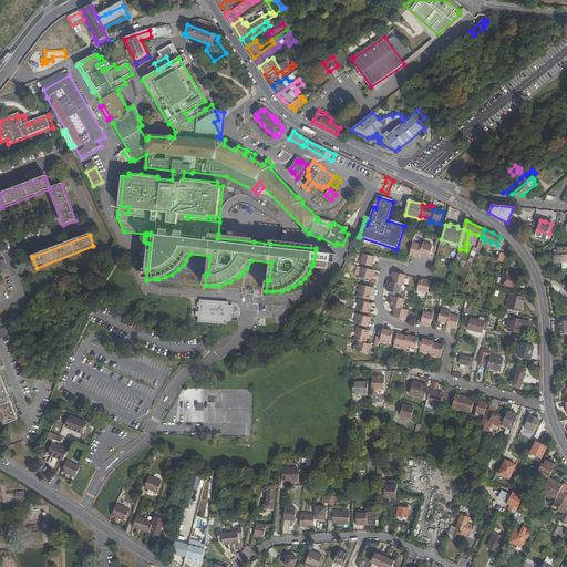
[(270,244),(316,248),(317,244),(271,239),(270,244)]
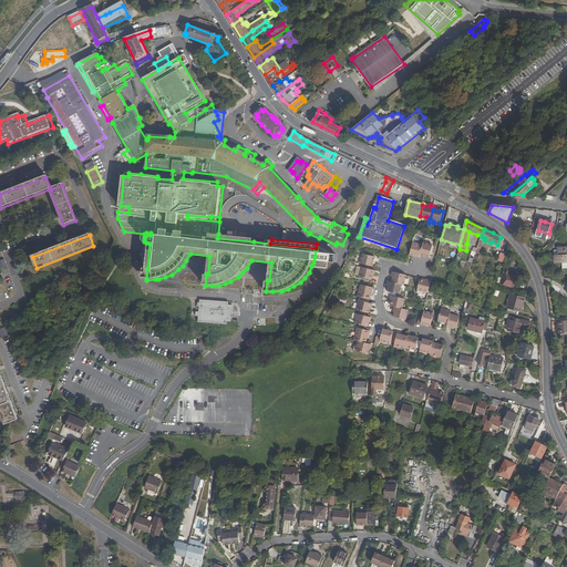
[(412,244),(409,256),(419,258),(420,256),(422,246),(412,244)]
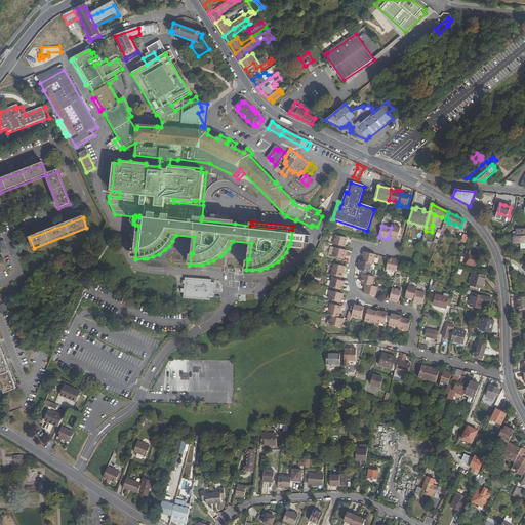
[(392,226),(391,228),(389,237),(397,239),(400,228),(392,226)]
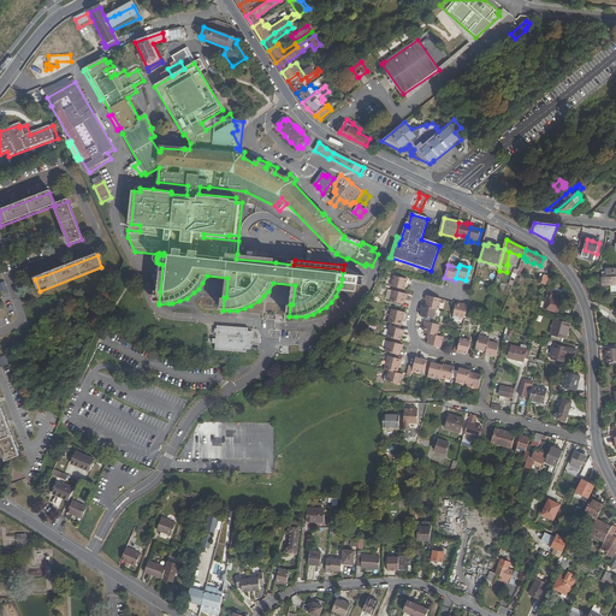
[(614,267),(610,268),(610,270),(608,270),(609,280),(605,280),(605,285),(615,285),(615,268),(615,270),(614,267)]
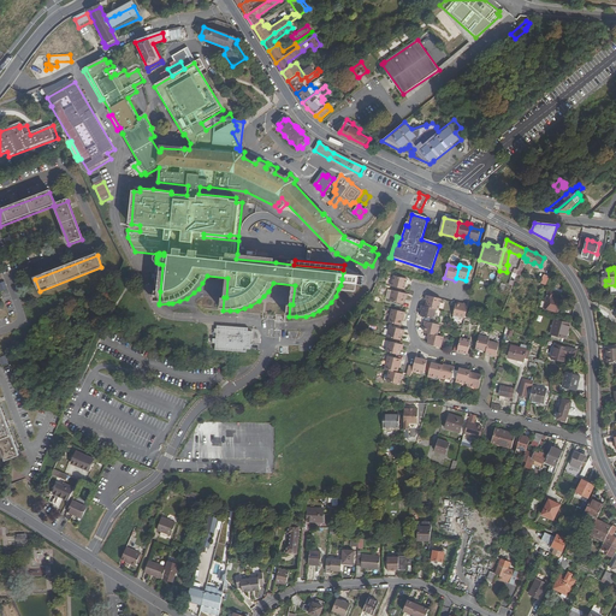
[(341,285),(338,289),(357,291),(359,284),(359,274),(343,272),(342,279),(341,285)]
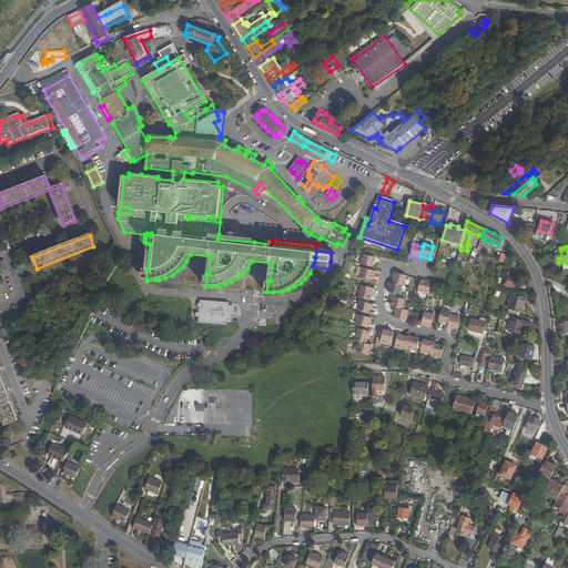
[(363,255),(361,265),(373,269),(375,259),(363,255)]
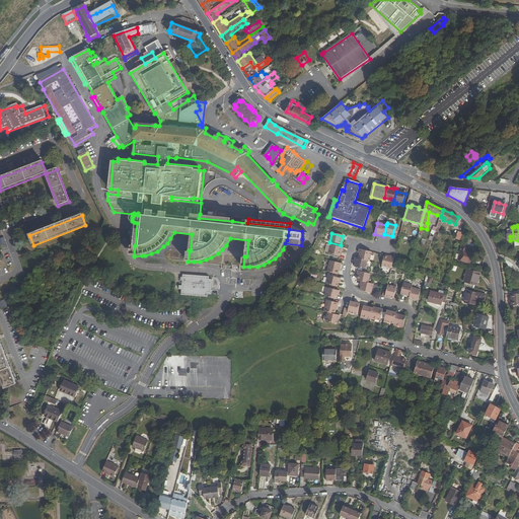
[(341,252),(342,248),(330,245),(328,254),(340,257),(341,252)]
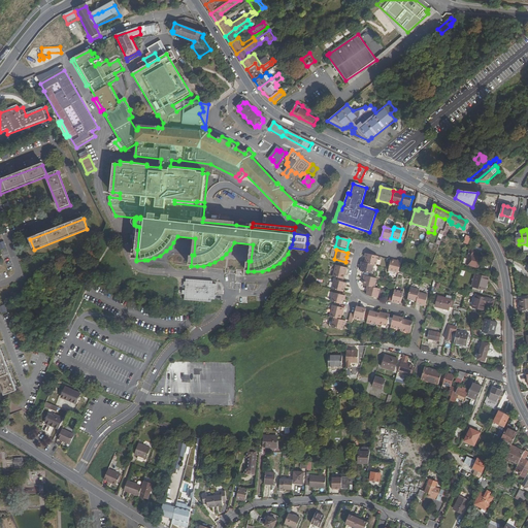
[(476,267),(480,257),(474,255),(475,251),(470,250),(466,264),(476,267)]
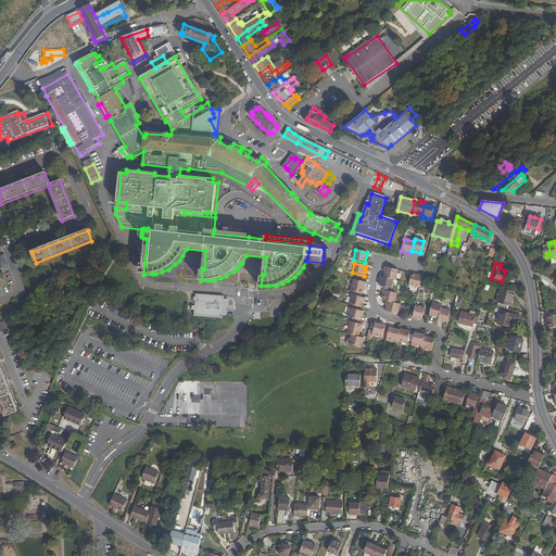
[(394,279),(396,279),(399,269),(387,267),(386,272),(384,277),(394,279)]
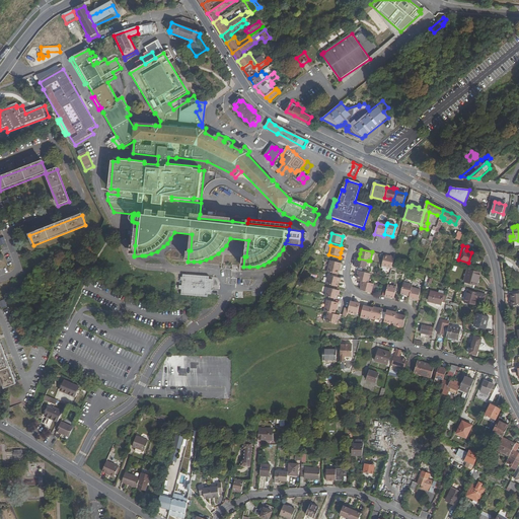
[(391,268),(394,256),(390,255),(390,256),(384,255),(382,266),(386,267),(391,268)]
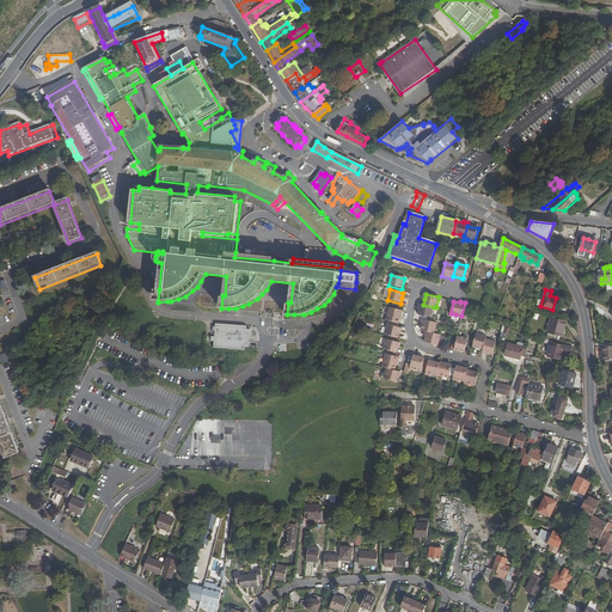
[(432,318),(434,307),(423,305),(421,304),(420,308),(418,314),(432,318)]
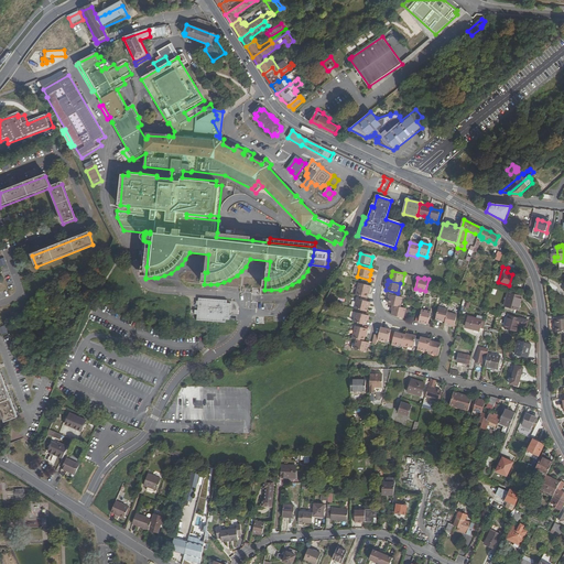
[(358,283),(356,296),(367,299),(368,294),(369,291),(370,291),(370,289),(371,286),(358,283)]
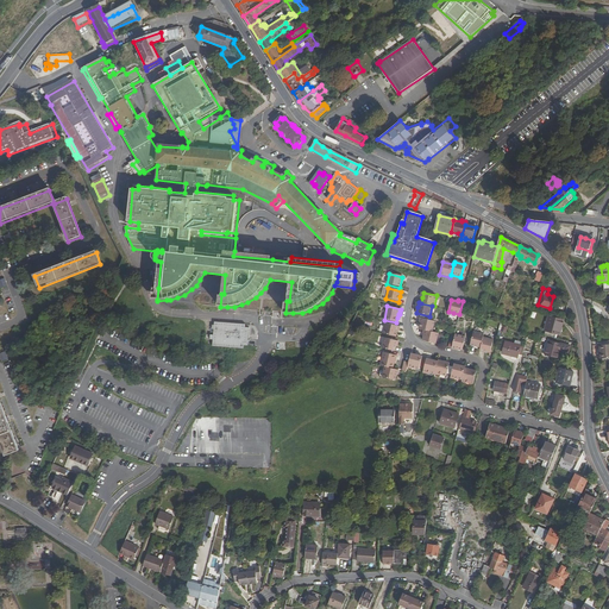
[(560,334),(564,320),(550,316),(545,331),(560,334)]
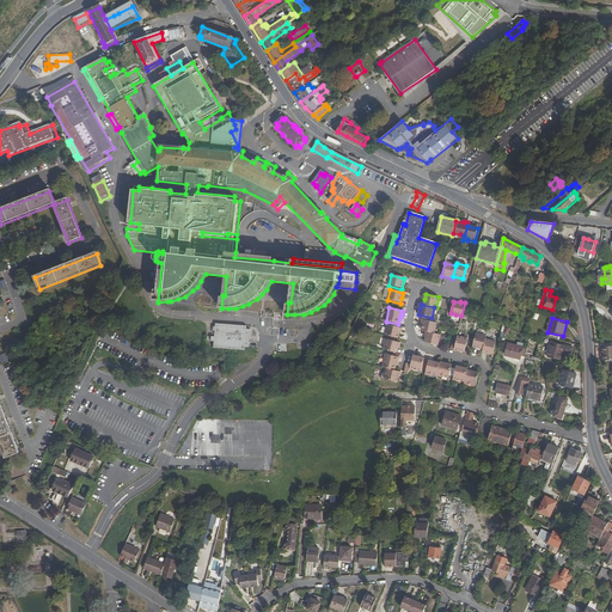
[(436,326),(438,323),(424,319),(423,324),(421,330),(426,331),(428,331),(434,334),(436,326)]
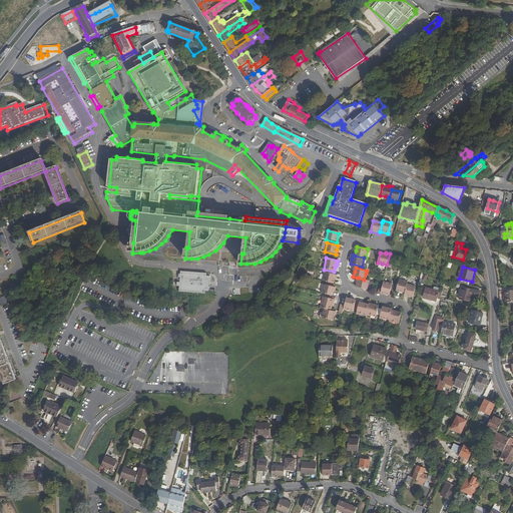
[(208,275),(182,273),(181,284),(179,284),(179,288),(181,288),(181,294),(207,296),(207,293),(210,293),(211,288),(209,288),(209,283),(211,283),(211,278),(208,278),(208,275)]
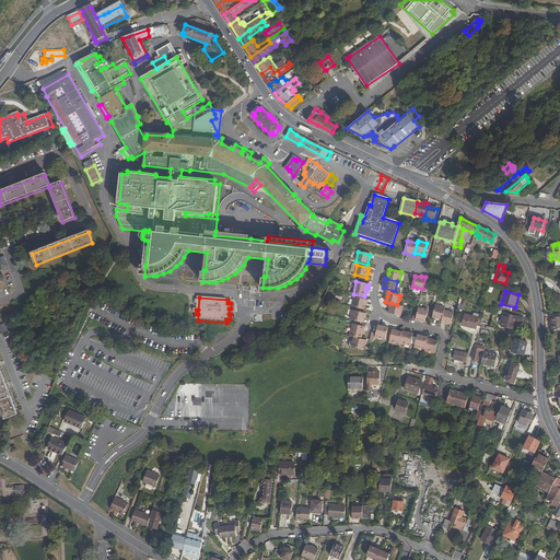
[(354,298),(352,307),(364,311),(365,304),(366,301),(354,298)]
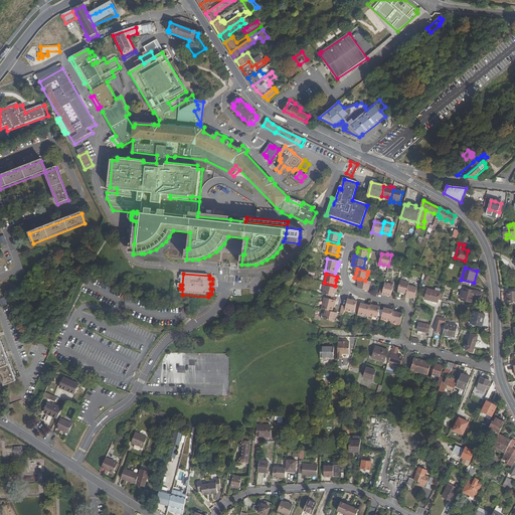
[(357,288),(364,290),(368,291),(370,282),(368,281),(365,281),(360,279),(358,283),(357,288)]
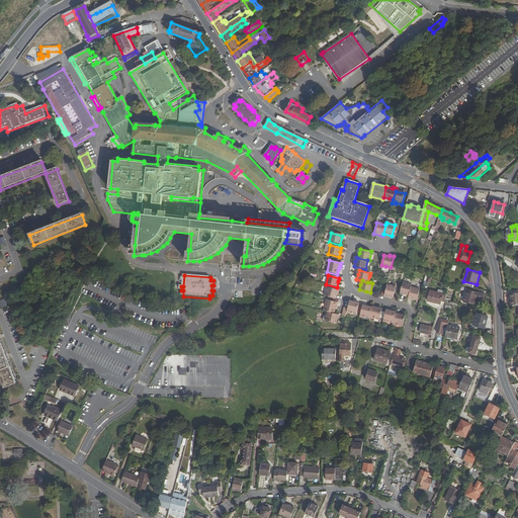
[(411,287),(411,284),(402,282),(400,293),(409,295),(411,287)]
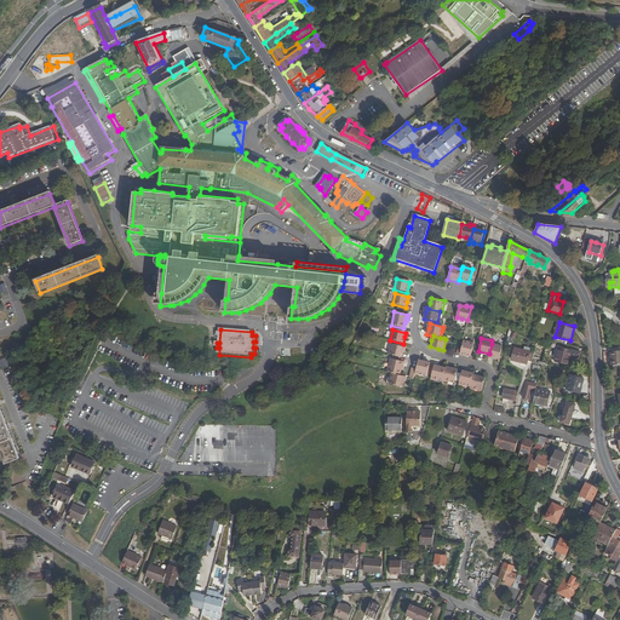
[(463,343),(460,354),(471,356),(475,343),(464,340),(463,343)]
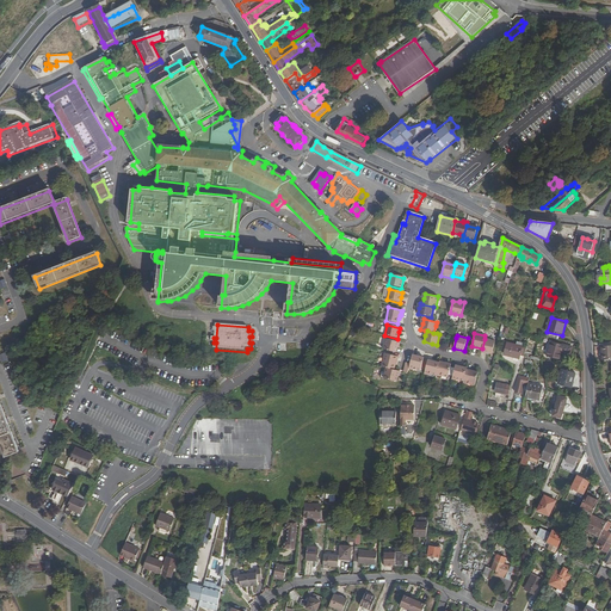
[(386,339),(383,349),(396,352),(397,346),(399,343),(386,339)]
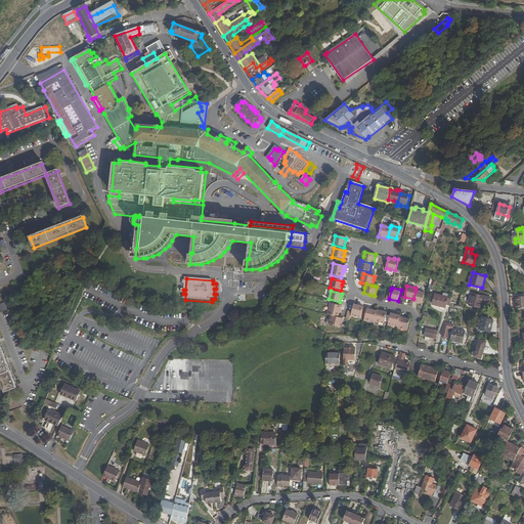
[(413,299),(412,301),(422,304),(424,293),(416,291),(413,299)]
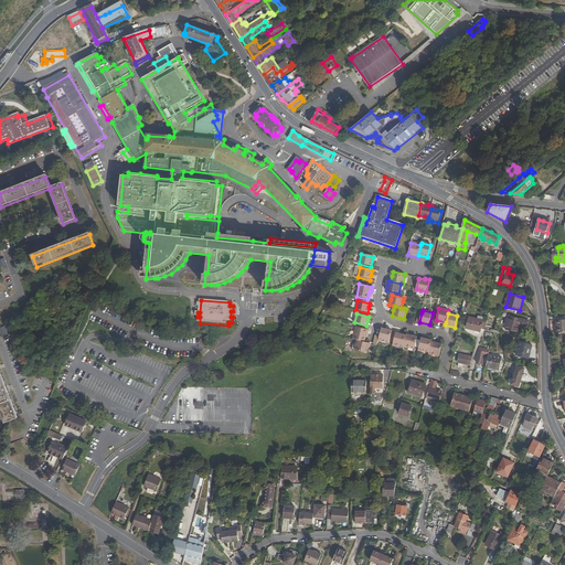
[(528,328),(530,322),(510,317),(507,330),(518,333),(520,326),(528,328)]
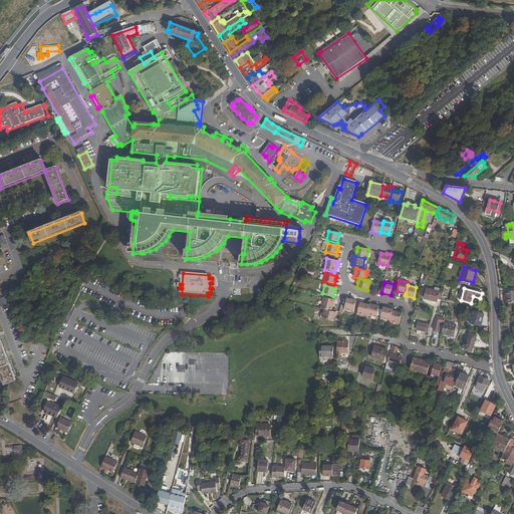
[(441,300),(443,292),(427,289),(425,299),(438,302),(438,299),(441,300)]
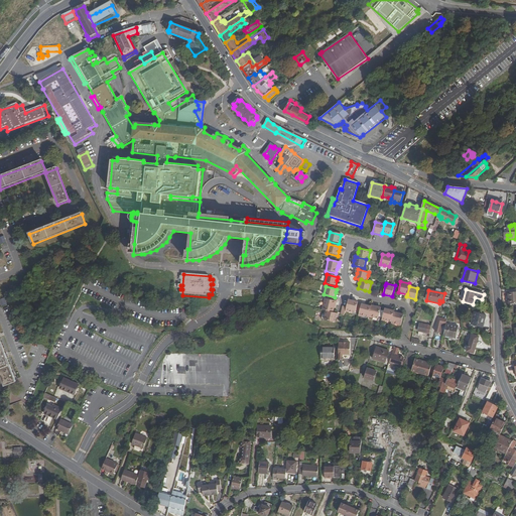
[(325,297),(321,309),(326,310),(333,312),(334,307),(334,304),(336,304),(337,300),(325,297)]
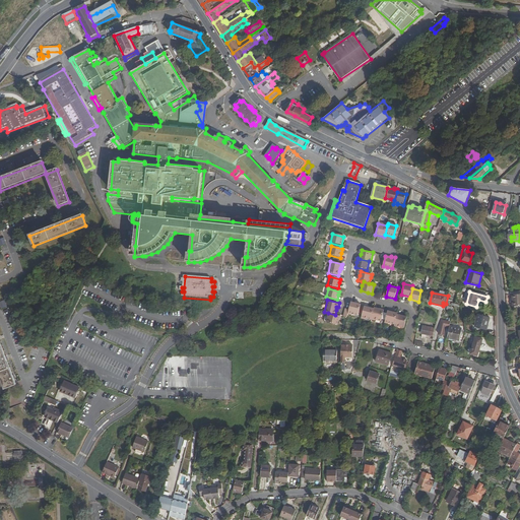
[(349,310),(348,314),(351,315),(351,314),(359,315),(361,305),(350,303),(349,310)]
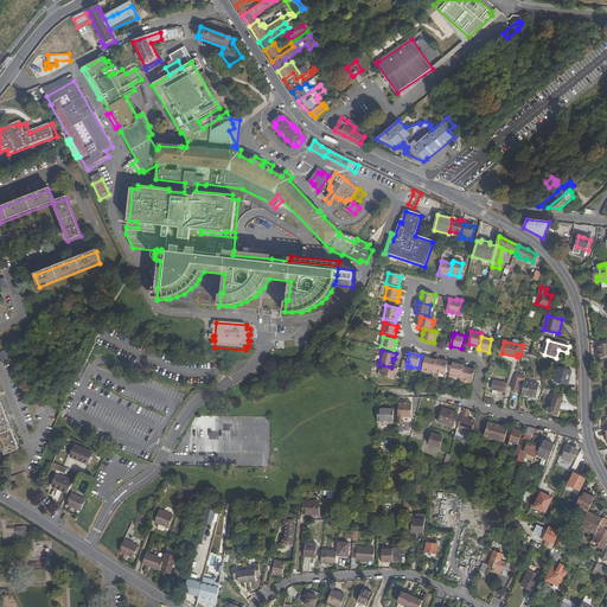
[(425,358),(421,372),(426,372),(426,371),(433,374),(436,360),(425,358)]
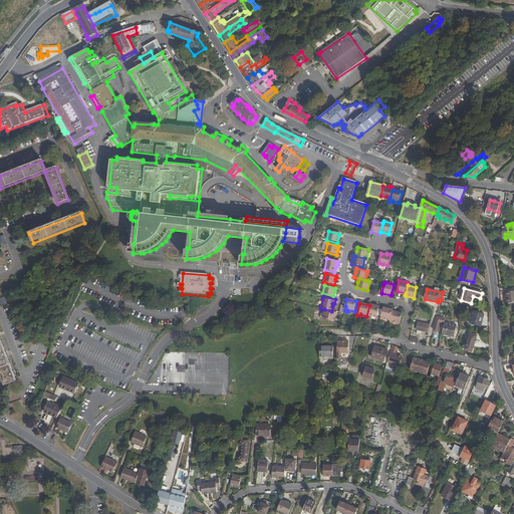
[(369,304),(369,305),(366,316),(370,317),(370,315),(376,317),(378,306),(369,304)]
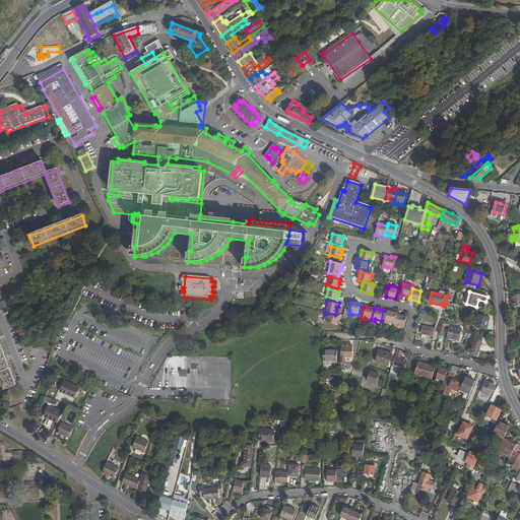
[(394,324),(397,314),(397,313),(387,311),(385,322),(388,323),(394,324)]
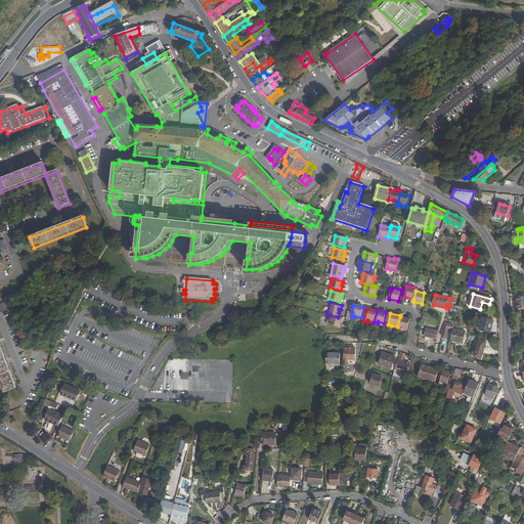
[(338,317),(331,315),(330,319),(329,324),(340,328),(341,321),(342,318),(338,317)]
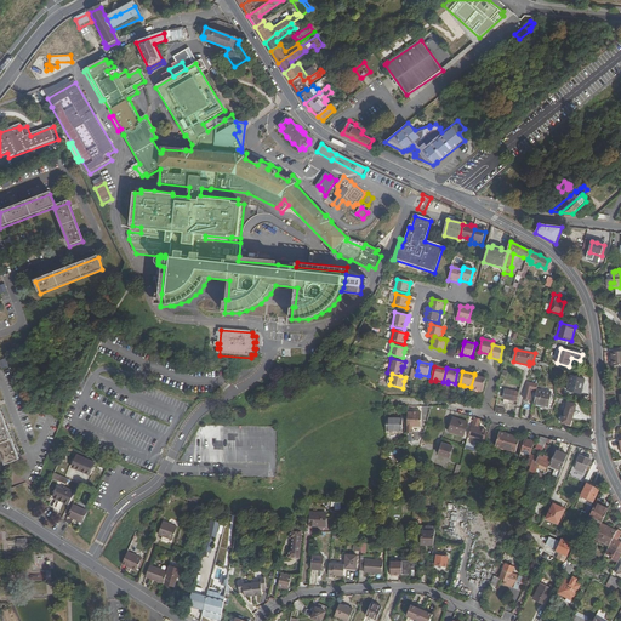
[(483,391),(485,379),(474,375),(471,387),(471,389),(476,391),(476,389),(483,391)]
